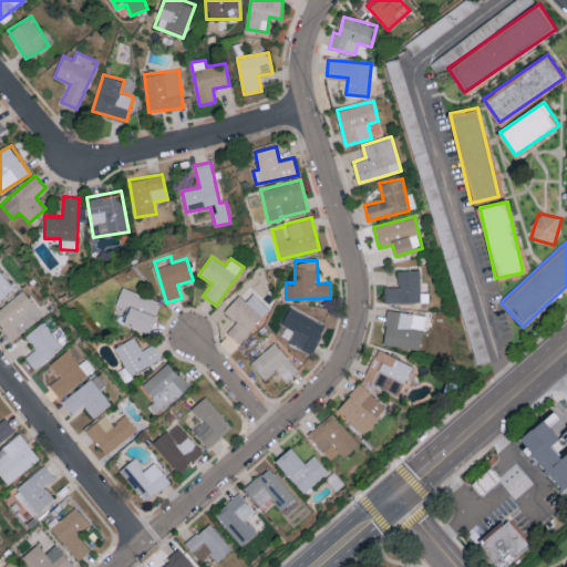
[(0,300),(14,288),(0,270),(0,300)]
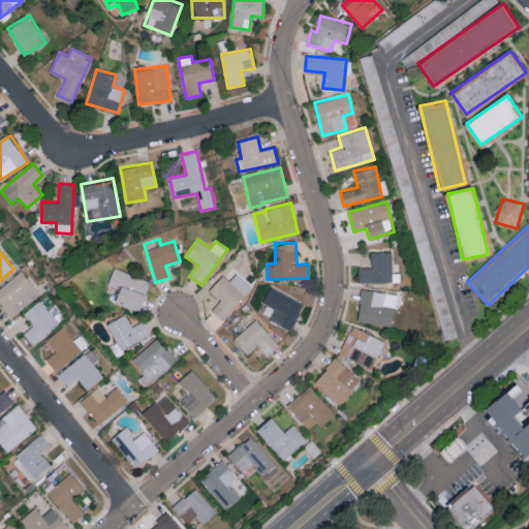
[(360,282),(392,281),(392,252),(371,252),(371,268),(360,268),(360,282)]
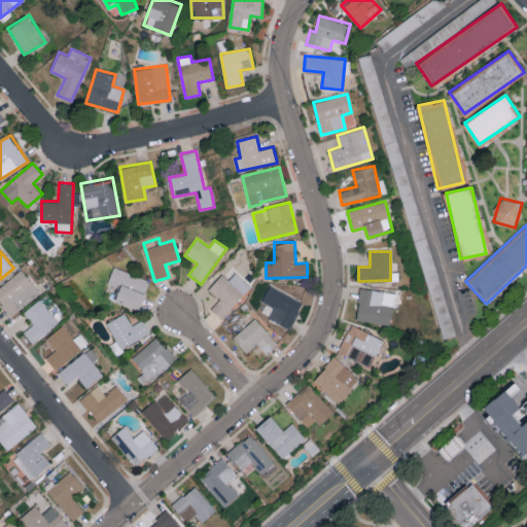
[(115,301),(139,310),(150,280),(113,267),(107,283),(119,288),(115,301)]
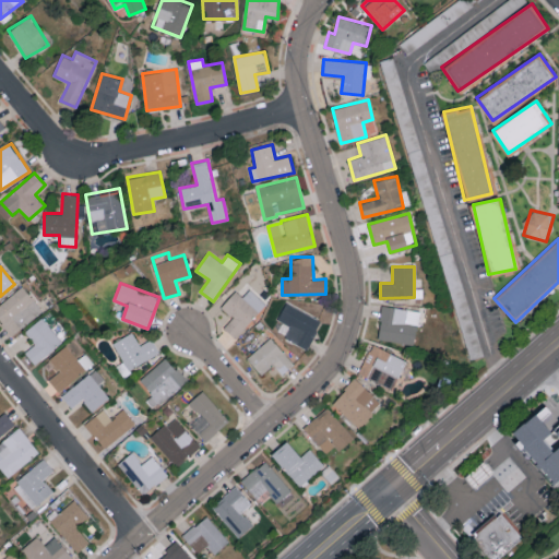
[(43,309),(22,285),(0,304),(0,320),(13,335),(43,309)]
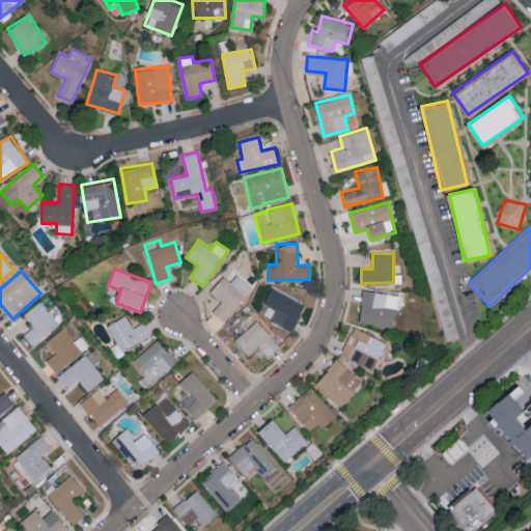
[(230,282),(224,276),(210,291),(221,302),(213,311),(223,320),(253,289),(238,275),(230,282)]
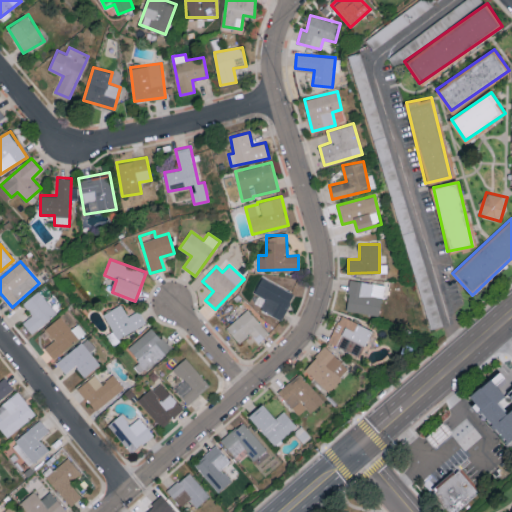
[(294,291),(261,278),(254,293),(266,298),(261,310),(282,319),(294,291)]
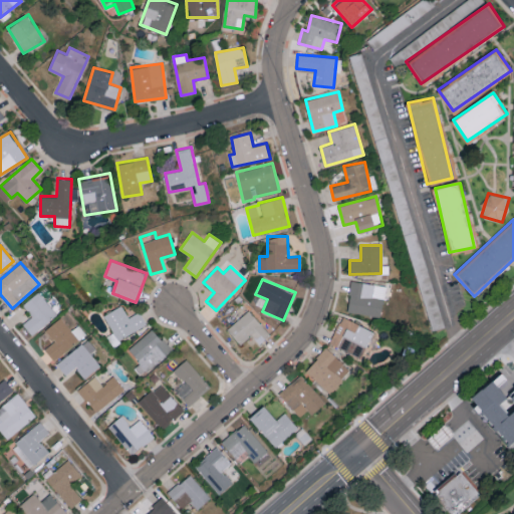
[(381,316),(386,285),(350,281),(347,312),(381,316)]
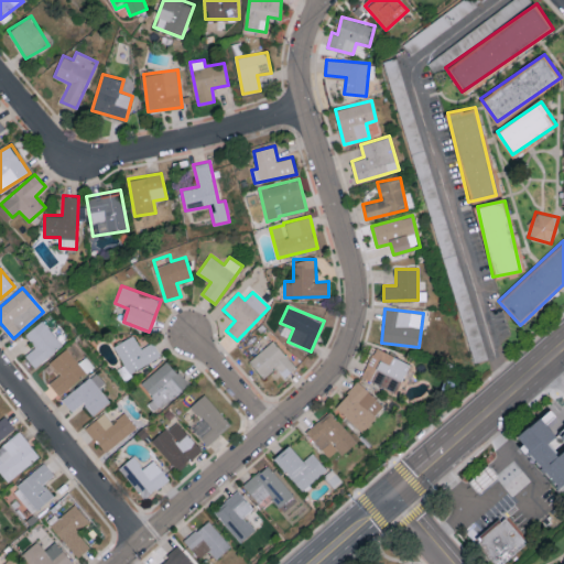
[(25,334),(35,346),(25,355),(35,367),(63,345),(42,320),(25,334)]
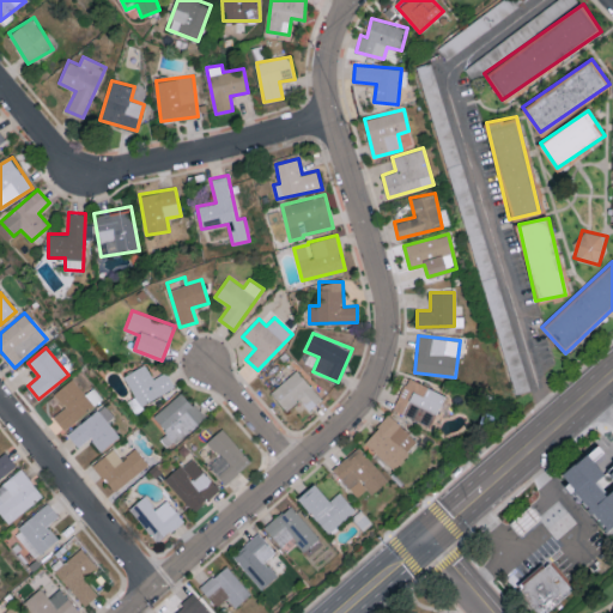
[(135,396),(128,400),(134,411),(175,387),(167,371),(155,378),(145,363),(123,376),(135,396)]
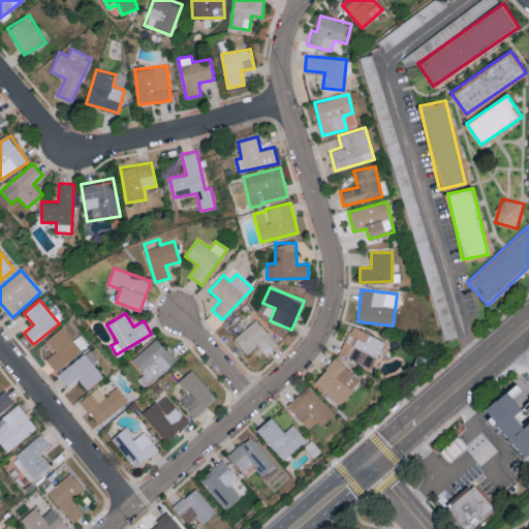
[(257,345),(266,354),(278,343),(255,319),(234,340),(248,354),(257,345)]
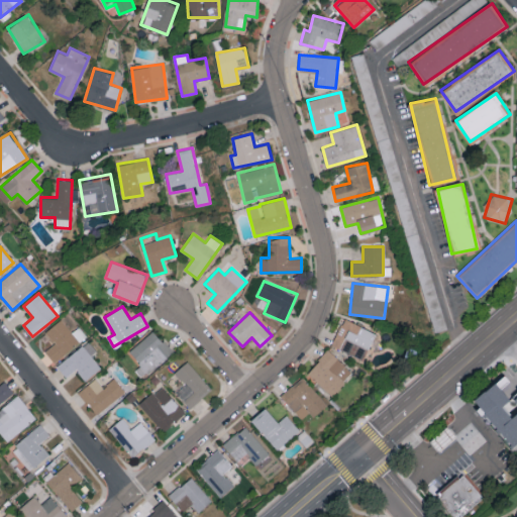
[(376,332),(344,318),(331,345),(363,359),(376,332)]
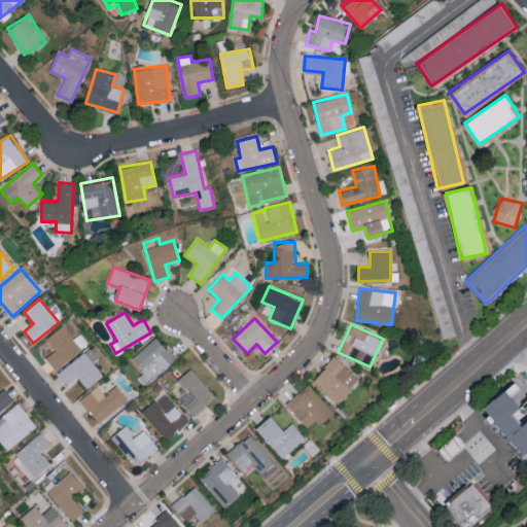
[(46,338),(56,350),(46,357),(55,369),(89,344),(81,332),(73,339),(63,325),(46,338)]
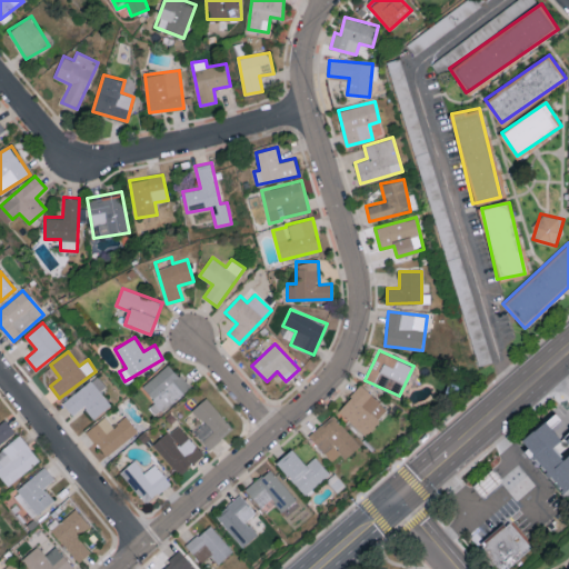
[(190,389),(170,363),(142,385),(155,400),(148,406),(157,416),(190,389)]
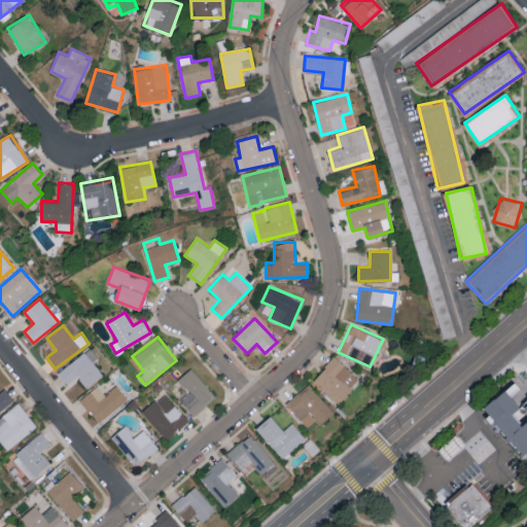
[(93,360),(98,357),(92,348),(58,372),(67,384),(78,376),(86,387),(103,376),(93,360)]
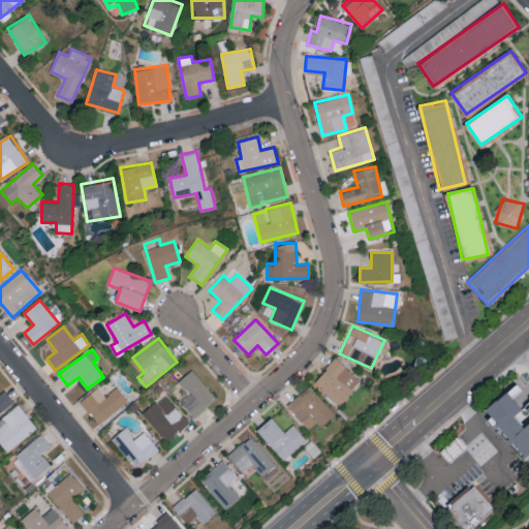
[(339,405),(361,380),(336,358),(314,382),(339,405)]
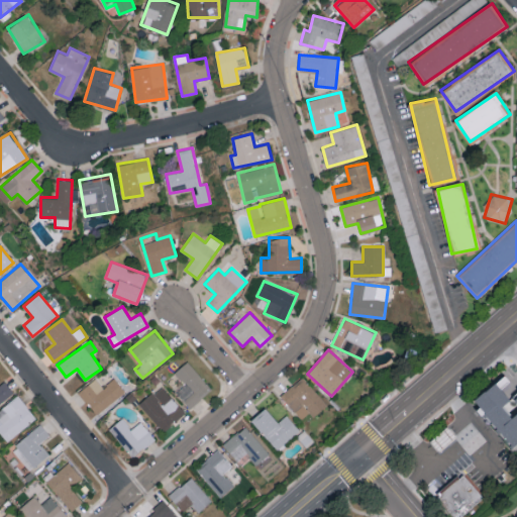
[(189,408),(211,391),(189,360),(175,372),(185,385),(177,391),(189,408)]
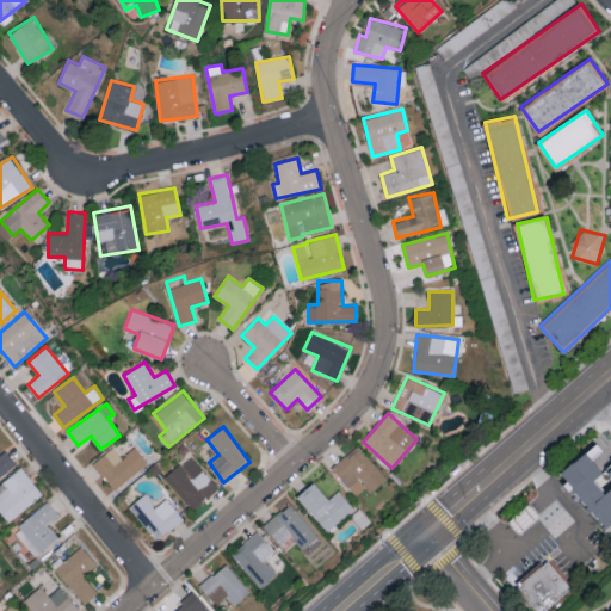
[(610,464),(602,471),(592,460),(603,451),(597,444),(560,473),(604,528),(610,522),(610,464)]
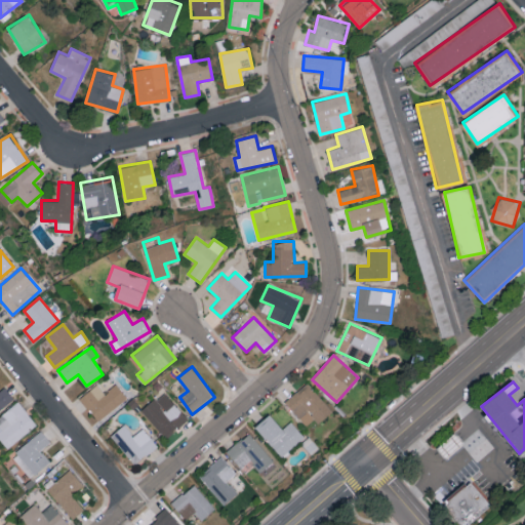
[(307,426),(314,418),(319,423),(332,410),(307,382),(285,402),(307,426)]
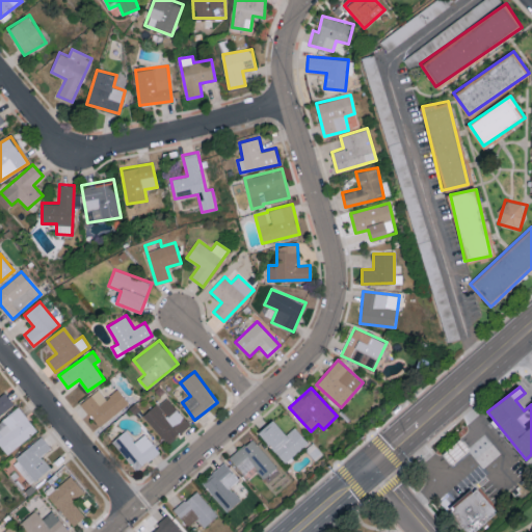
[(105,398),(100,390),(81,401),(98,426),(129,404),(118,389),(105,398)]
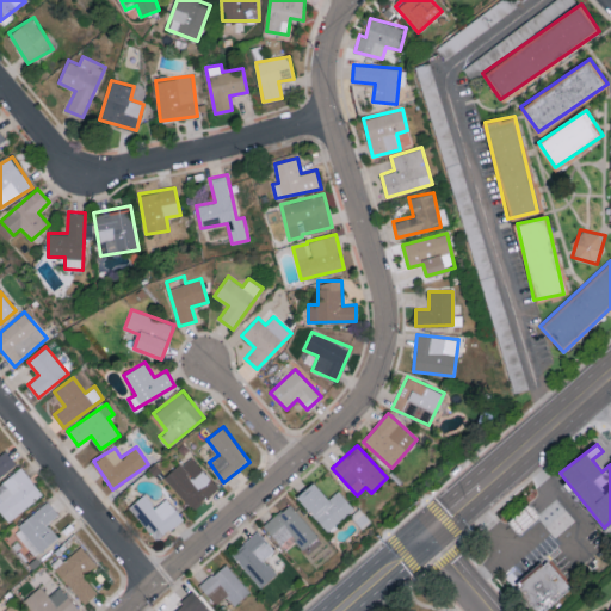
[(6,449),(0,454),(0,477),(18,464),(6,449)]
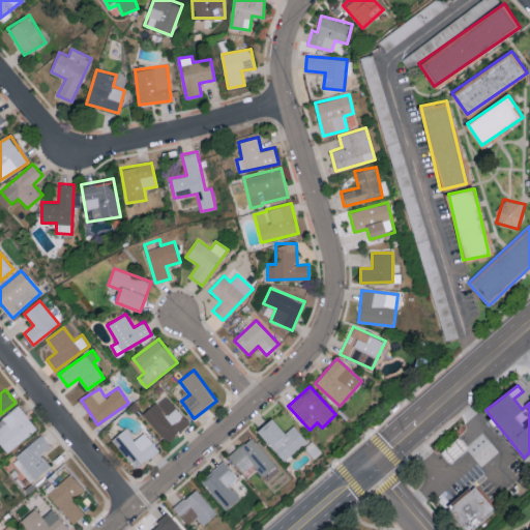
[(166,442),(189,424),(167,395),(144,413),(166,442)]
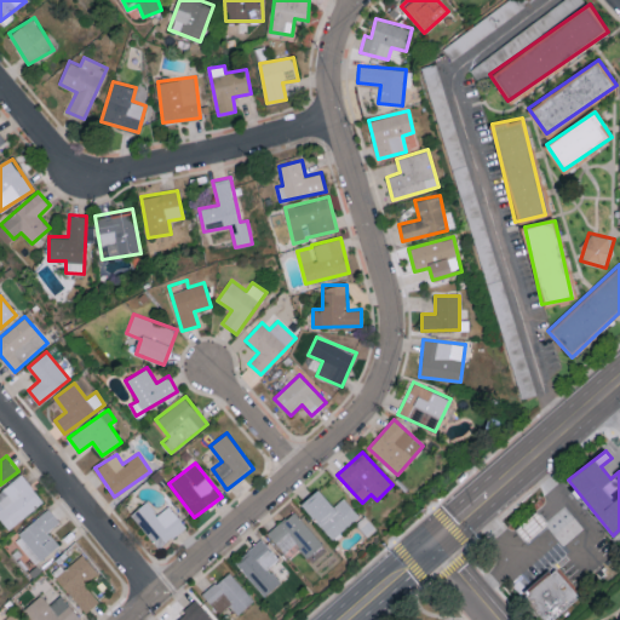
[(0,491),(0,514),(11,528),(44,501),(22,474),(0,491)]
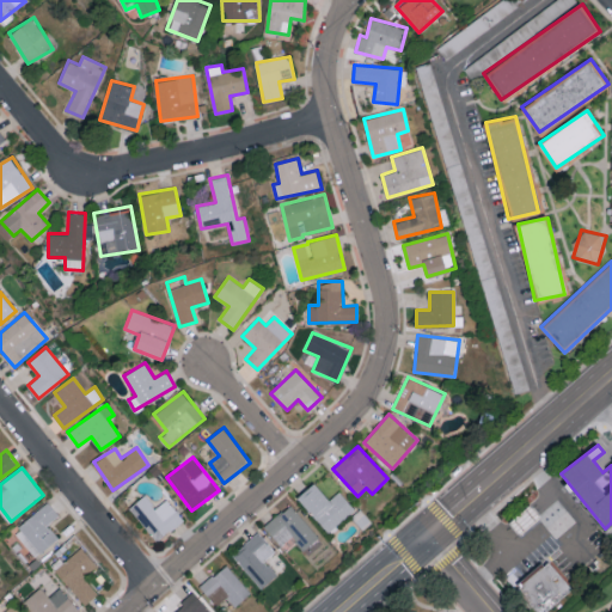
[(329,500),(313,483),(297,497),(329,533),(355,508),(340,491),(329,500)]
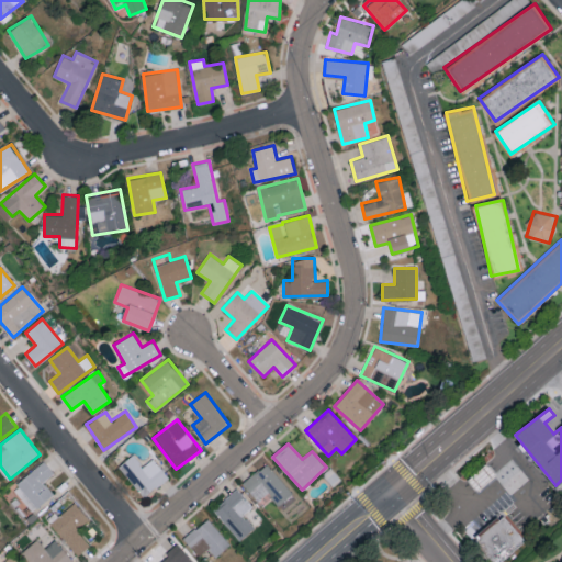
[(119,467),(144,497),(168,476),(153,458),(143,467),(133,454),(119,467)]
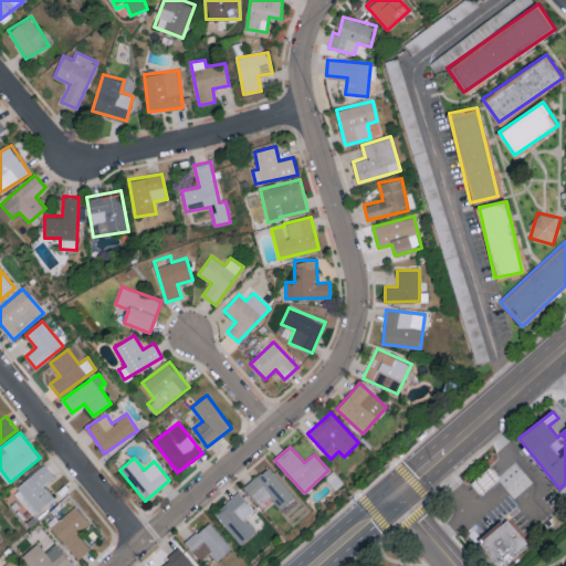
[(32,514),(54,499),(44,484),(55,477),(46,465),(14,489),(32,514)]
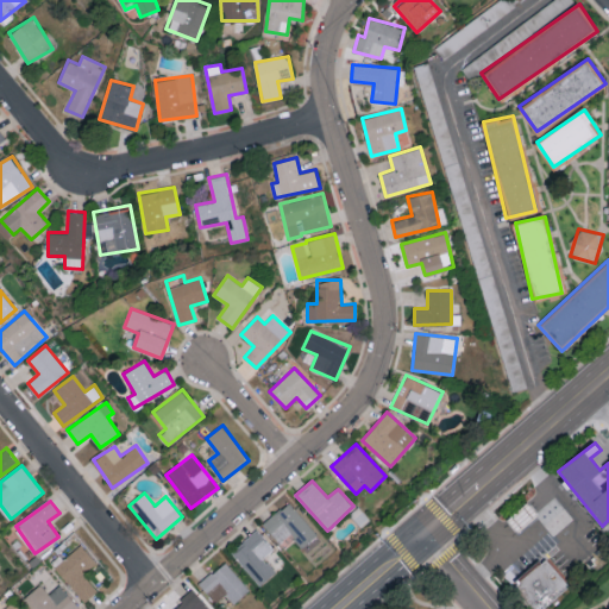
[(302,547),(318,533),(288,502),(263,525),(280,542),(289,533),(302,547)]
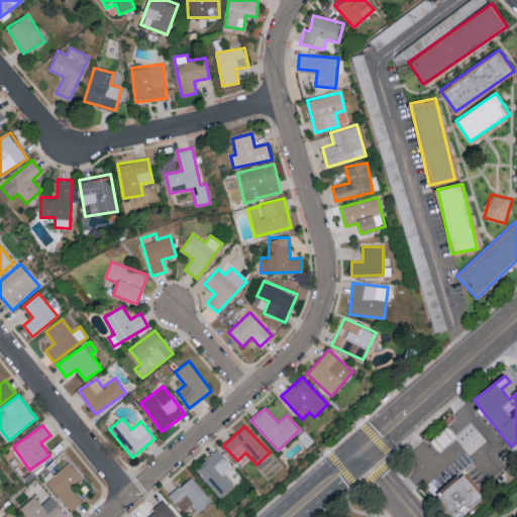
[(456,440),(438,455),(429,444),(448,429),(456,440)]
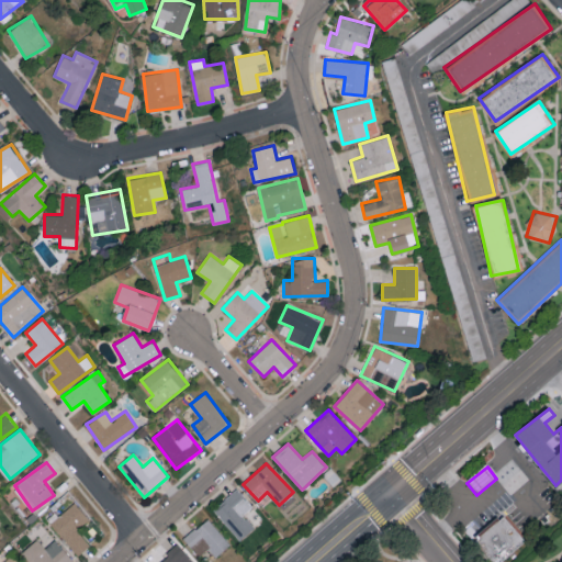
[(243,516),(254,506),(237,489),(213,510),(242,540),(255,528),(243,516)]
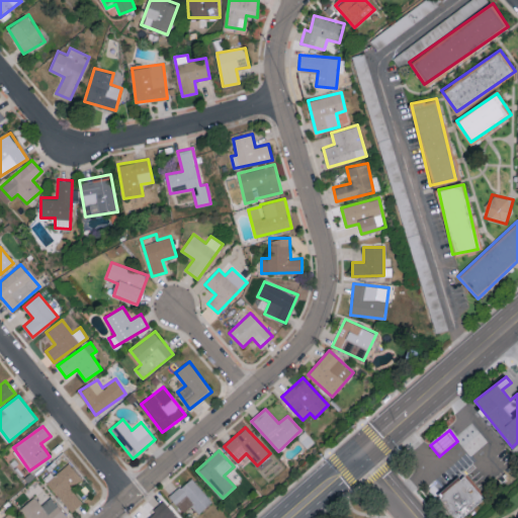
[(83,502),(70,488),(82,478),(69,462),(47,483),(72,511),(83,502)]
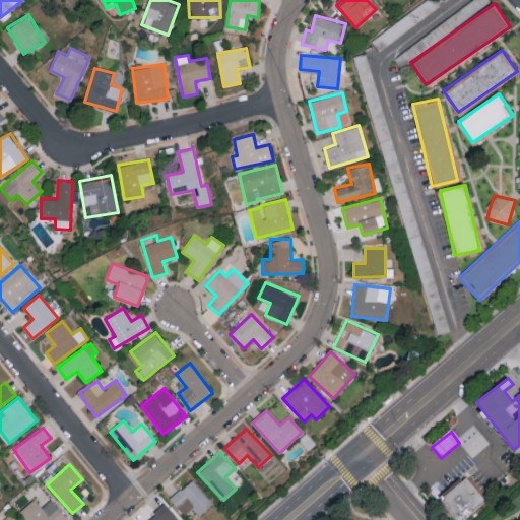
[(185,515),(193,507),(200,515),(213,503),(192,479),(170,499),(185,515)]
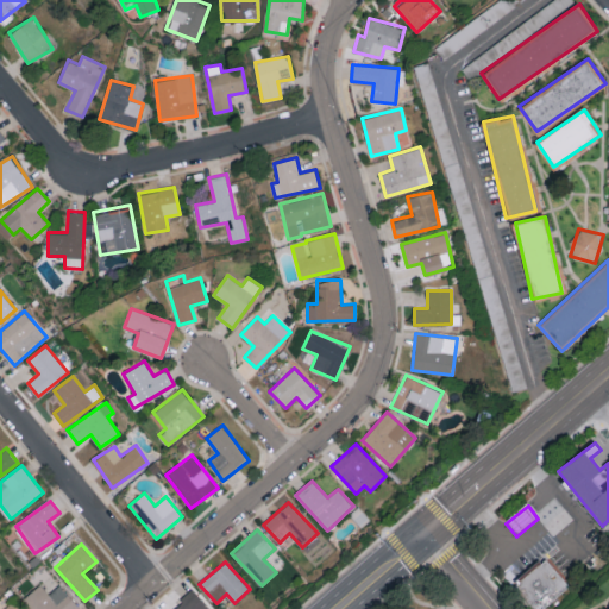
[(569,589),(545,608),(528,608),(512,589),(529,575),(537,567),(545,562),(556,573),(569,589)]
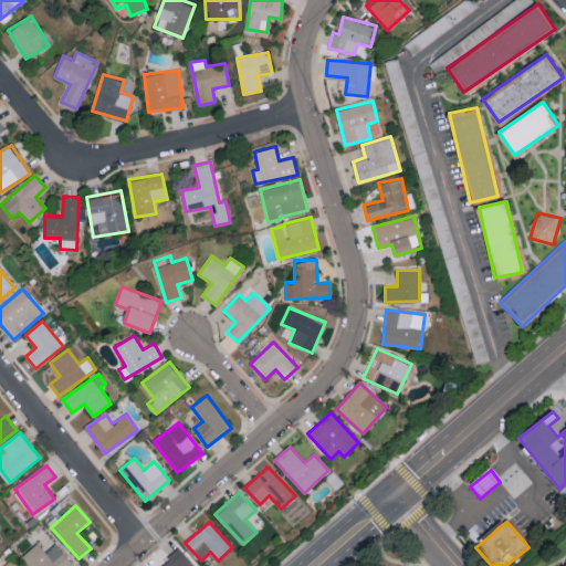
[(56,543),(44,552),(38,543),(21,555),(29,565),(69,565),(72,564),(56,543)]
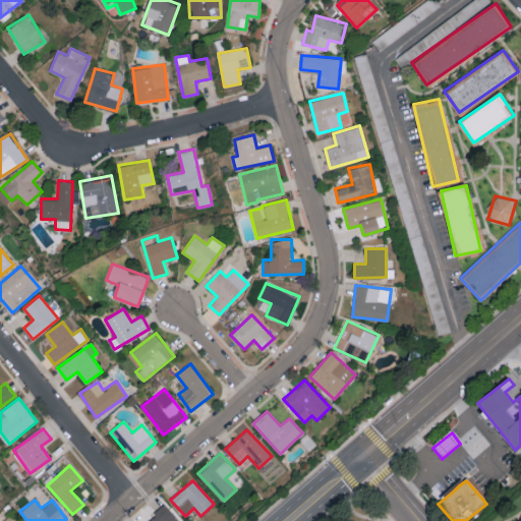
[(179,520),(165,505),(147,520),(179,520)]
